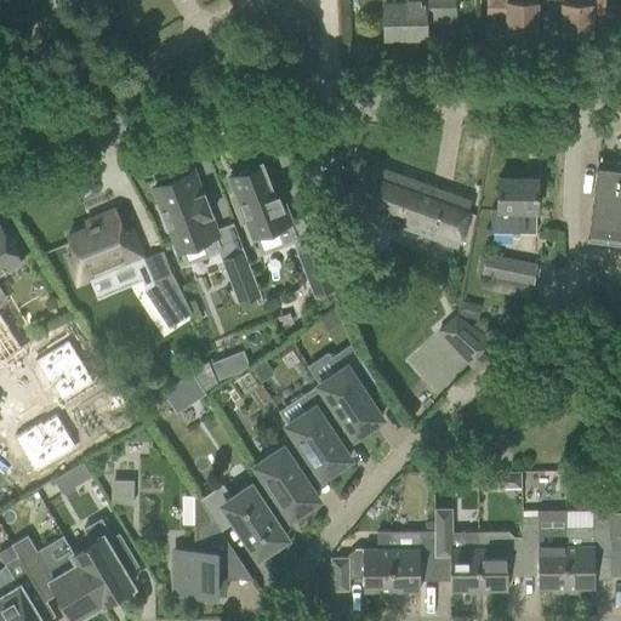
[(405,0),(406,5),(383,6),(385,38),(426,36),(426,20),(454,20),(454,0),(405,0)]
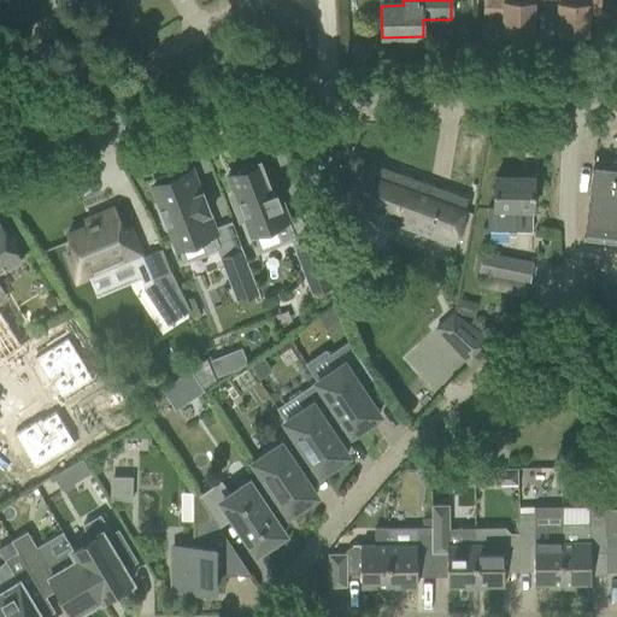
[(485,0),(485,13),(486,13),(486,12),(504,12),(504,34),(533,34),(533,0),(485,0)]
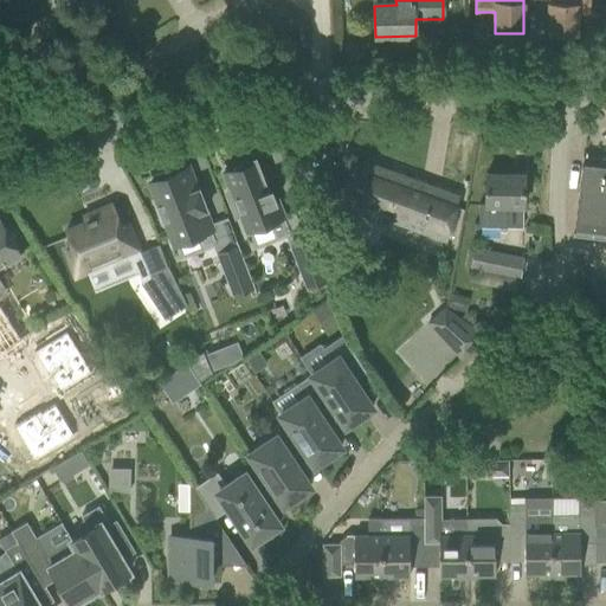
[(548,0),(548,34),(577,36),(578,6),(590,6),(588,0),(548,0)]
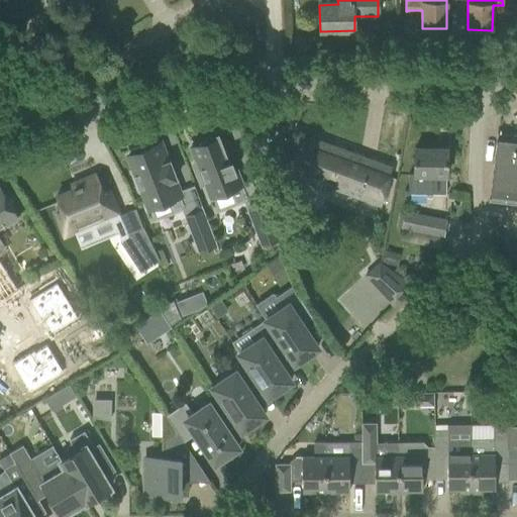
[(281,171),(323,186),(341,193),(381,208),(392,167),(295,131),(281,171)]
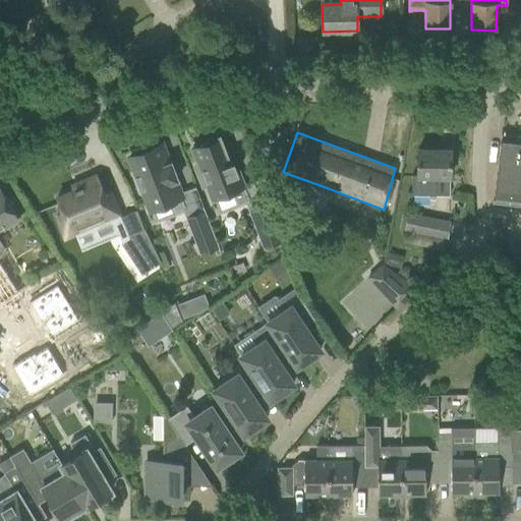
[(493,203),(520,206),(520,137),(501,135),(493,203)]
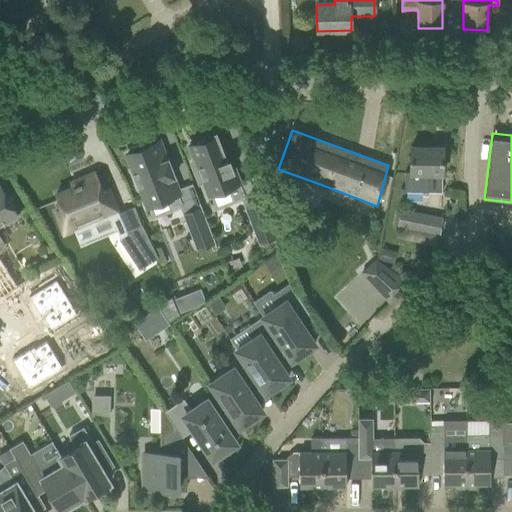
[(233,201),(244,197),(234,169),(232,169),(229,160),(227,161),(216,134),(188,145),(195,162),(191,163),(199,184),(203,183),(208,198),(229,190),(233,201)]
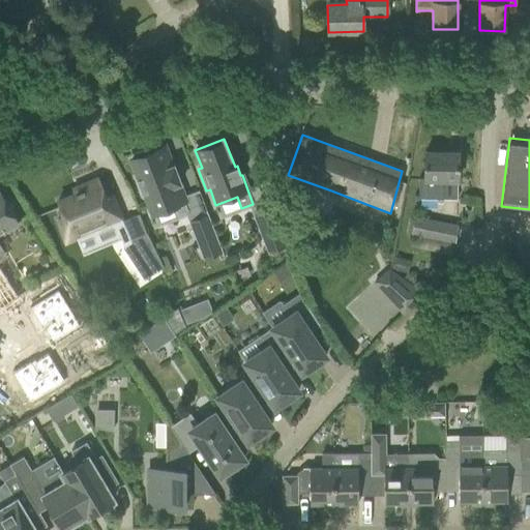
[(177,215),(187,211),(184,202),(184,201),(178,184),(180,184),(178,178),(177,178),(174,172),(176,171),(173,166),(171,166),(164,147),(155,150),(153,146),(136,152),(138,157),(131,159),(139,179),(135,180),(142,199),(146,197),(152,214),(173,206),(177,215)]
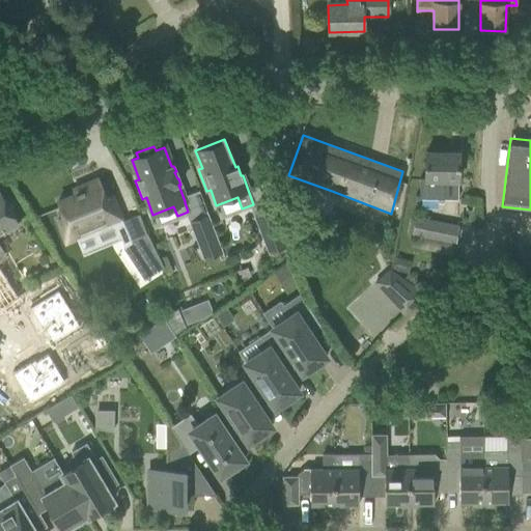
[(420,199),(457,200),(458,152),(426,152),(425,178),(420,178),(420,199)]
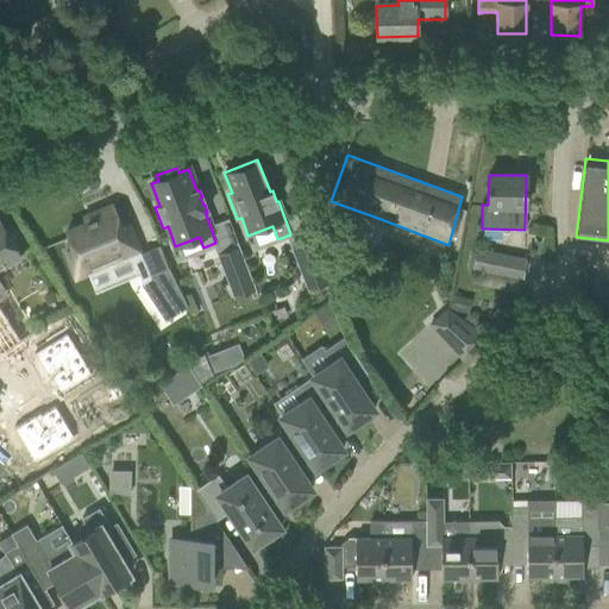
[(67,231),(74,250),(66,253),(75,278),(139,252),(130,226),(123,230),(112,206),(83,218),(86,224),(67,231)]
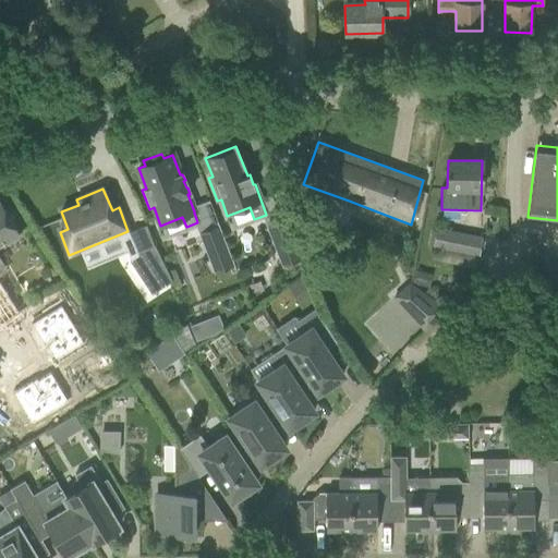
[(0,203),(0,244),(19,233),(0,203)]
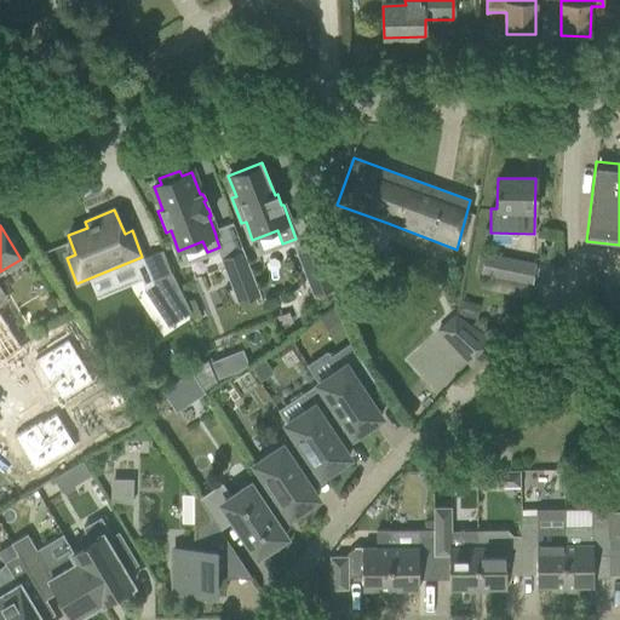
[(297,251),(315,297),(338,287),(320,242),(297,251)]
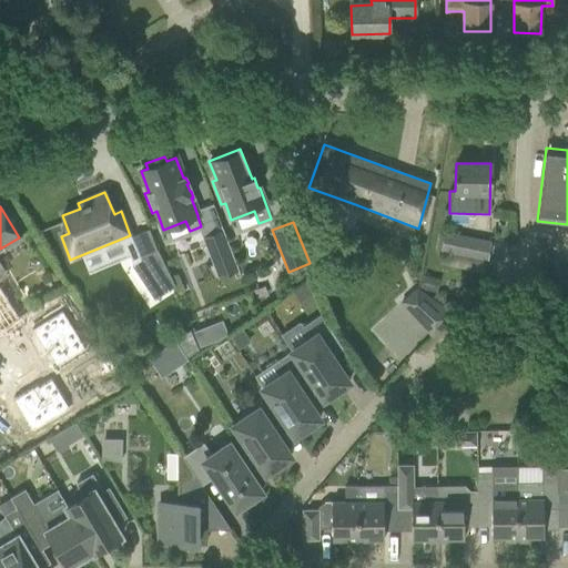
[(202,237),(217,279),(239,271),(222,230),(202,237)]
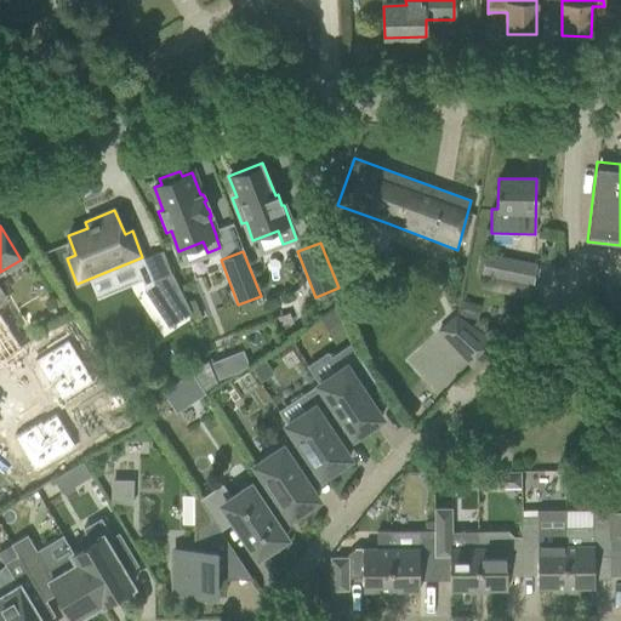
[(483,275),(508,280),(531,284),(535,266),(486,256),(483,275)]
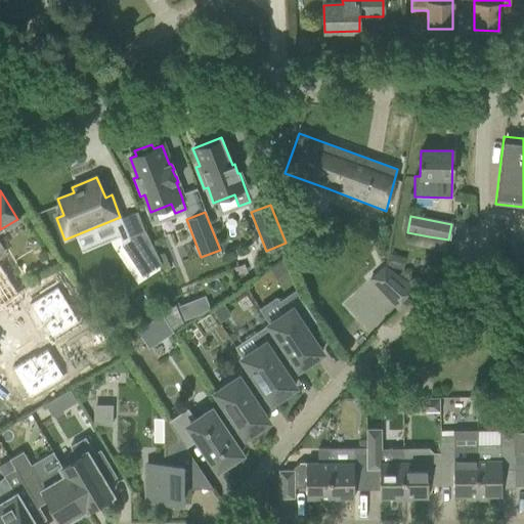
[(133,262),(142,276),(161,264),(144,230),(122,246),(133,262)]
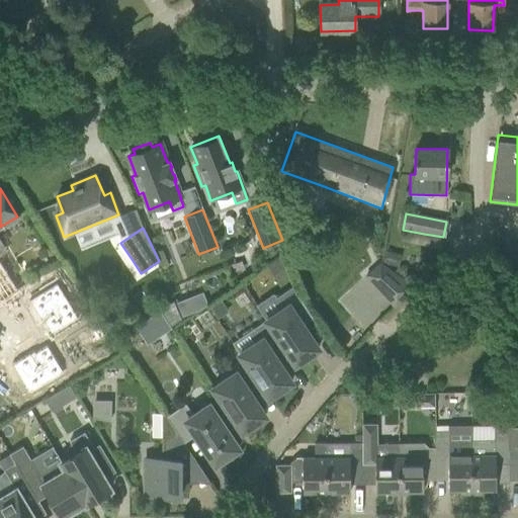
[(386,252),(383,264),(397,267),(399,255),(386,252)]
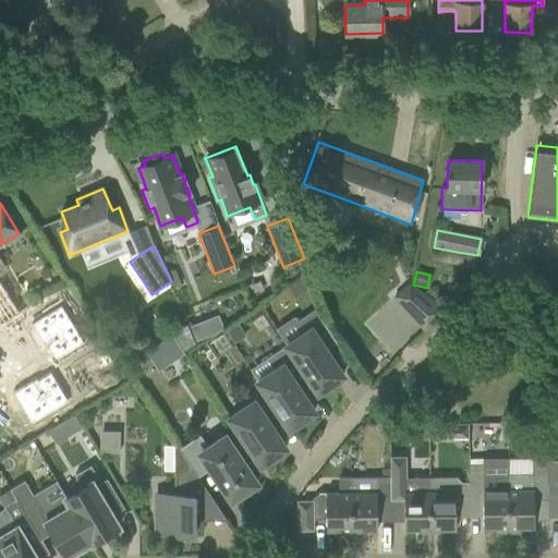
[(538,289),(557,291),(557,280),(540,278),(538,289)]
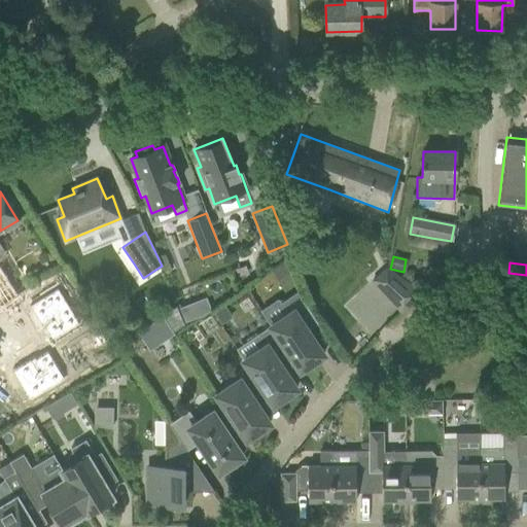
[(423,293),(386,267),(370,280),(401,313),(422,294),(423,293)]
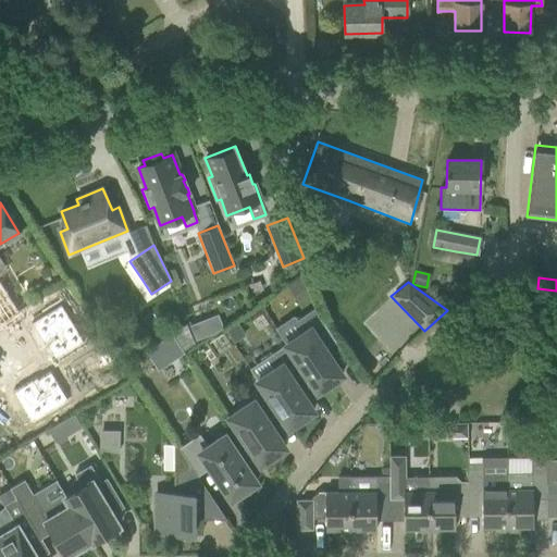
[(64,285),(57,289),(65,304),(74,297),(64,285)]
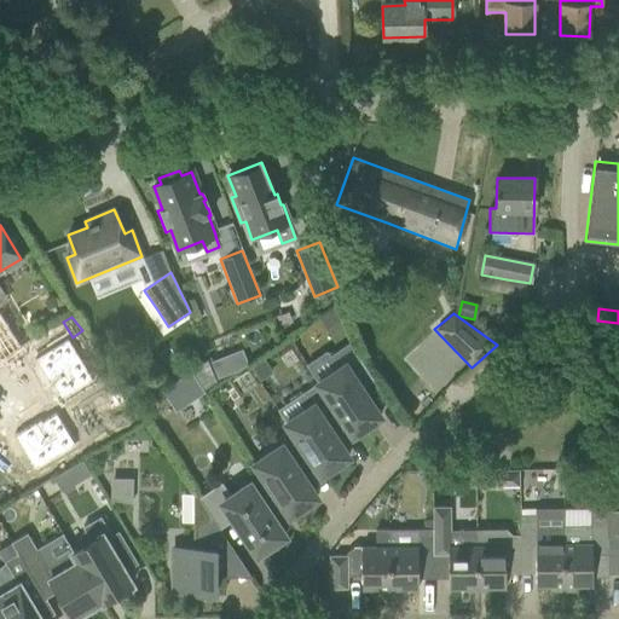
[(0,359),(15,351),(0,328),(0,359)]
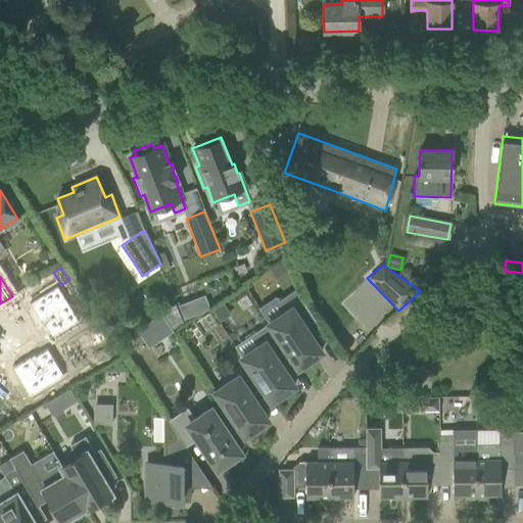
[(55,287),(28,305),(43,328),(45,327),(52,338),(78,321),(55,287)]
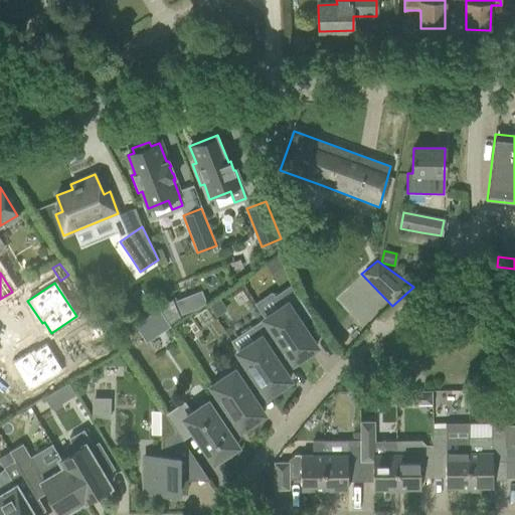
[(311,317),(294,292),(277,302),(281,307),(264,319),(268,324),(269,324),(286,350),(285,350),(293,362),(296,360),(297,362),(298,364),(300,362),(307,357),(309,356),(308,355),(306,353),(316,346),(301,324),(311,317)]
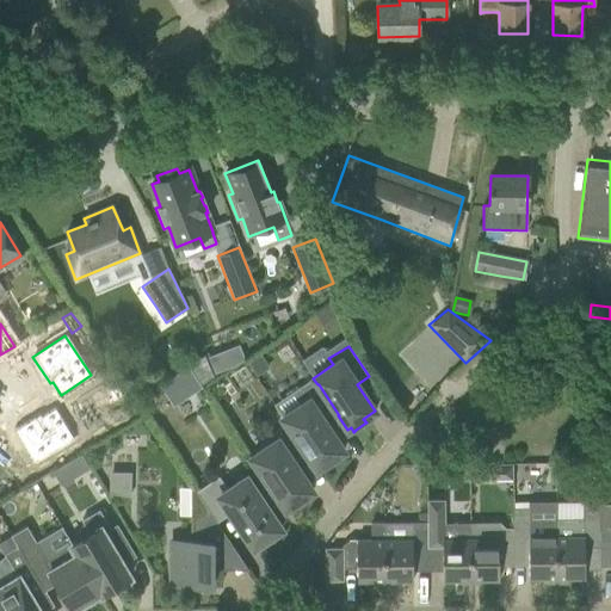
[(222,351),(208,357),(214,374),(229,368),(222,351)]
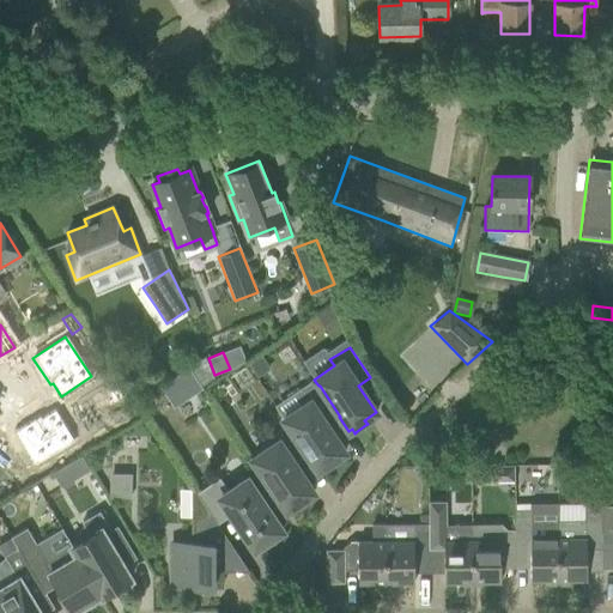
[(189,366),(201,386),(214,378),(205,356),(189,366)]
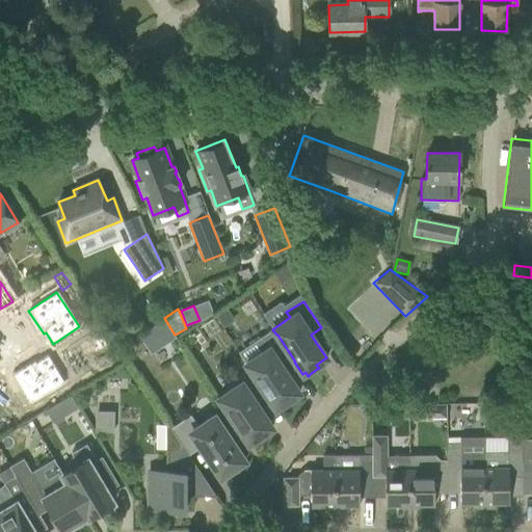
[(224,309),(215,315),(221,325),(232,319),(224,309)]
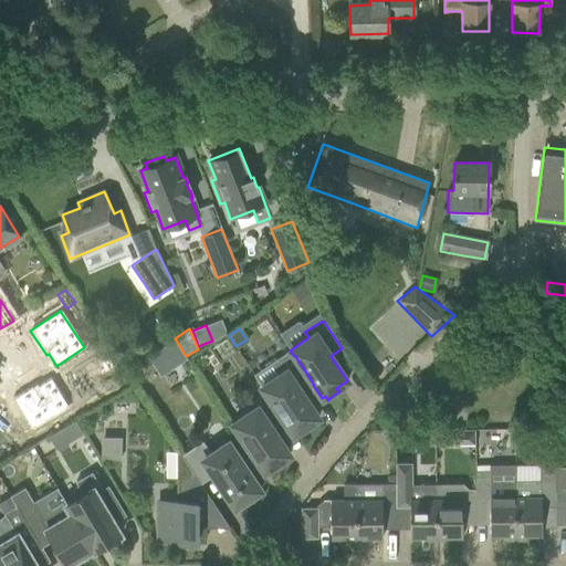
[(175,342),(168,346),(179,364),(186,359),(175,342)]
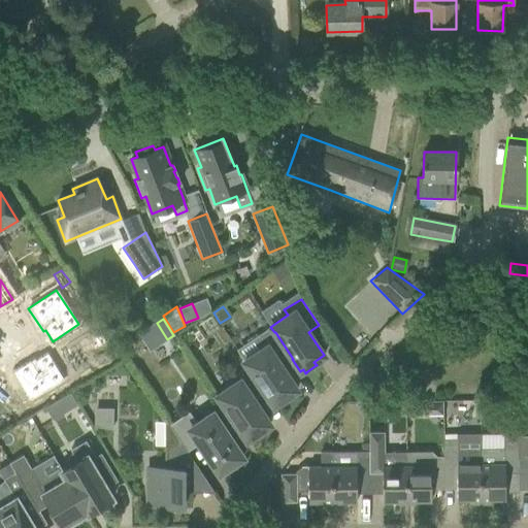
[(275,332),(274,332),(257,344),(261,350),(243,361),(248,367),(249,366),(266,393),(265,393),(273,405),(276,403),(277,405),(278,407),(281,406),(281,405),(288,400),(288,401),(290,400),(289,398),(287,396),(297,390),(282,366),(292,359),(293,359),(275,332)]
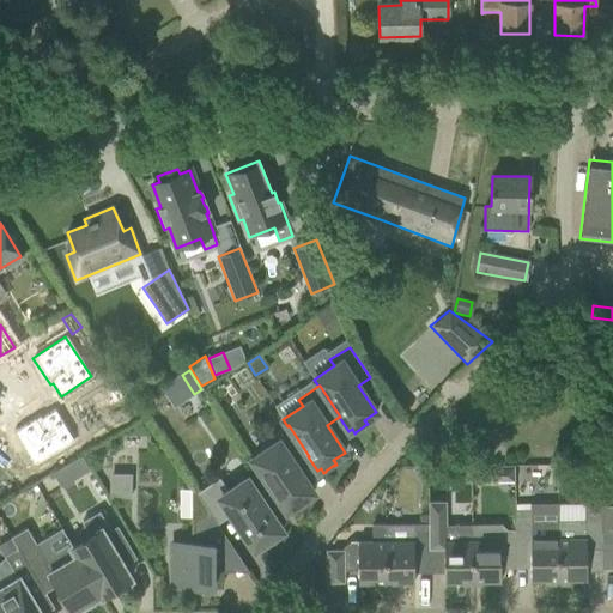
[(41,413),(14,431),(36,462),(76,437),(55,407),(42,416),(41,413)]
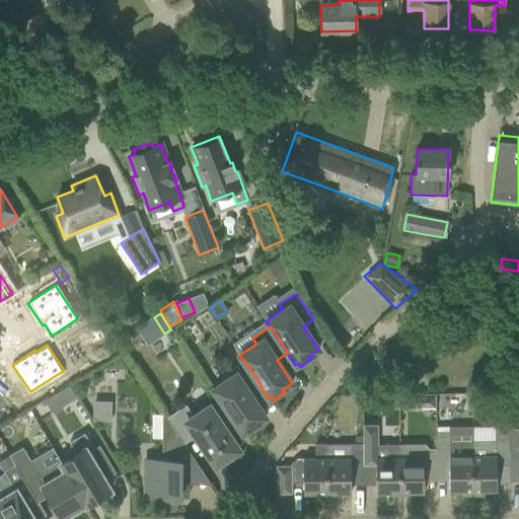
[(250,393),(261,386),(262,386),(244,360),(243,361),(226,372),(229,377),(213,388),(242,432),(245,430),(246,432),(245,432),(247,434),(258,427),(256,425),(255,424),(266,417),(250,393)]
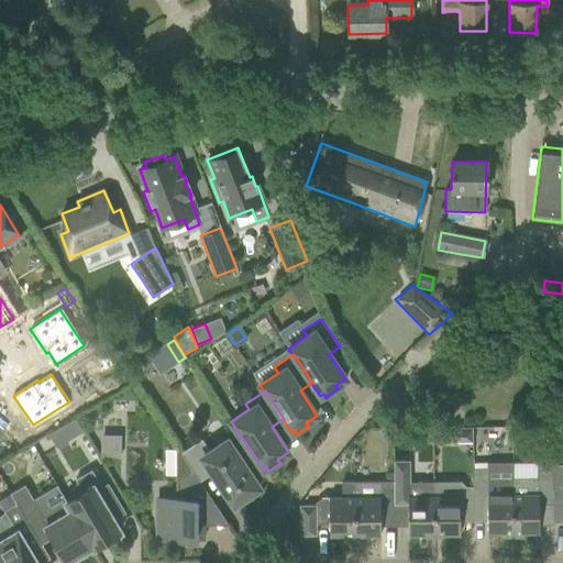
[(426,397),(419,390),(409,399),(416,407),(426,397)]
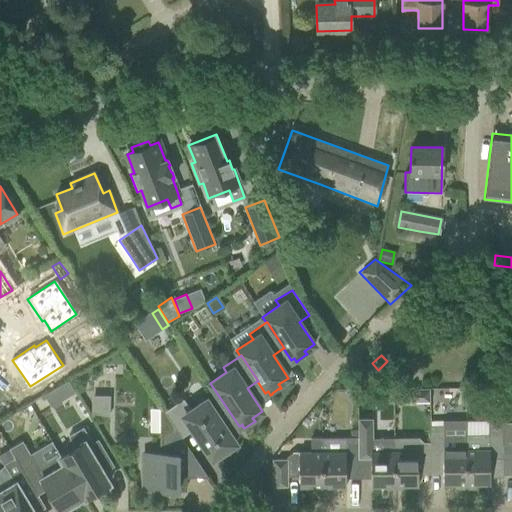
[(362,373),(369,381),(376,373),(369,366),(362,373)]
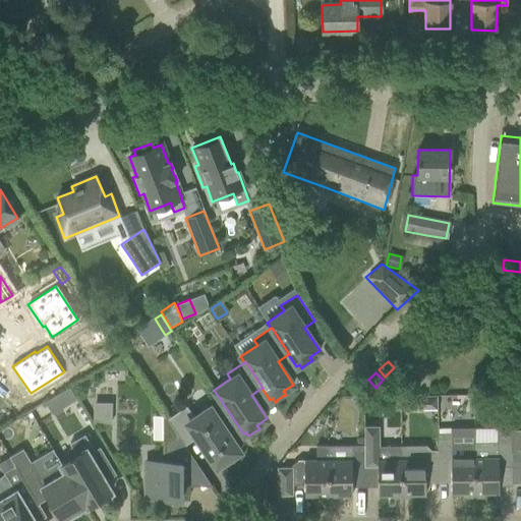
[(53,412),(76,398),(69,386),(46,400),(53,412)]
